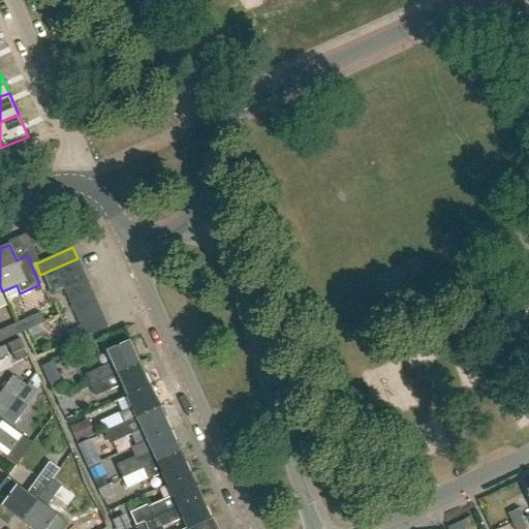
[(59,280),(83,270),(78,258),(54,269),(59,280)]
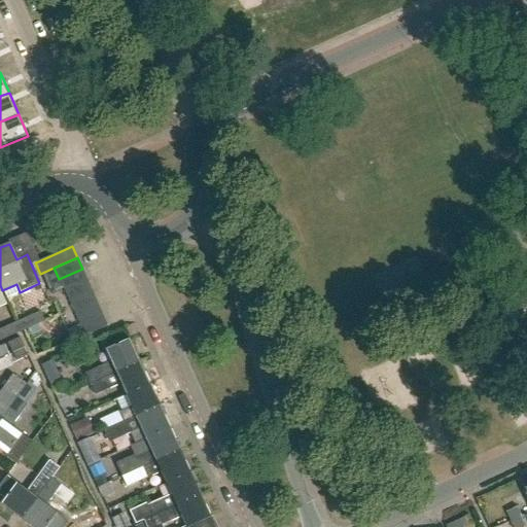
[(64,290),(86,281),(82,269),(59,279),(64,290)]
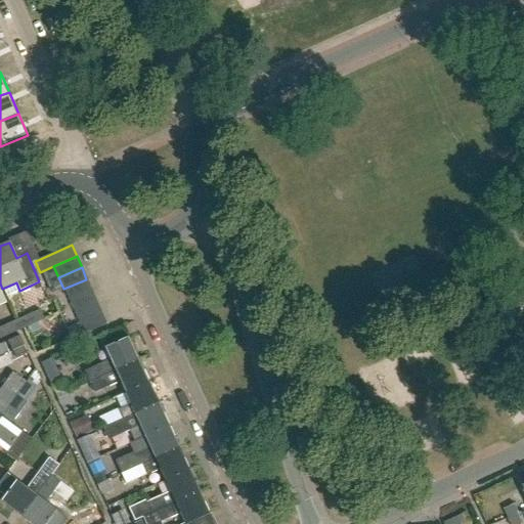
[(69,300),(91,291),(86,279),(63,289),(69,300)]
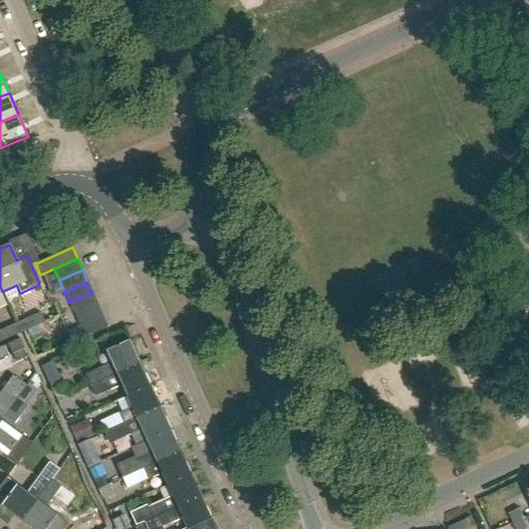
[(73,314),(97,305),(92,293),(69,303),(73,314)]
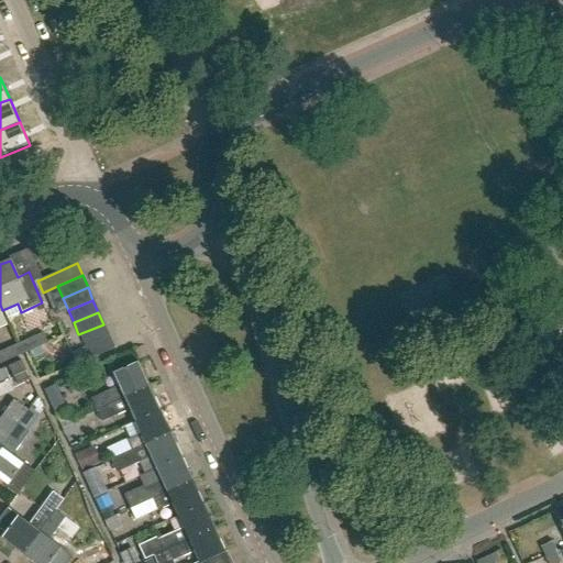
[(84,348),(109,337),(103,324),(78,334),(84,348)]
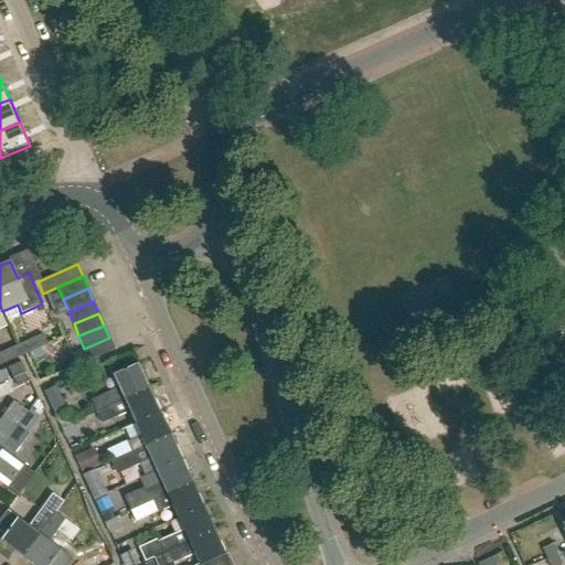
[(21,356),(23,355),(39,348),(46,344),(43,334),(17,347),(21,356)]
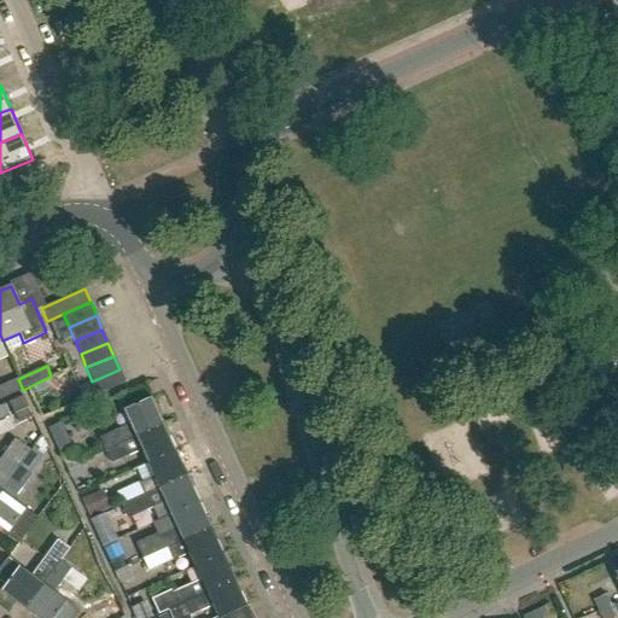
[(120,369),(92,382),(98,395),(124,383),(120,369)]
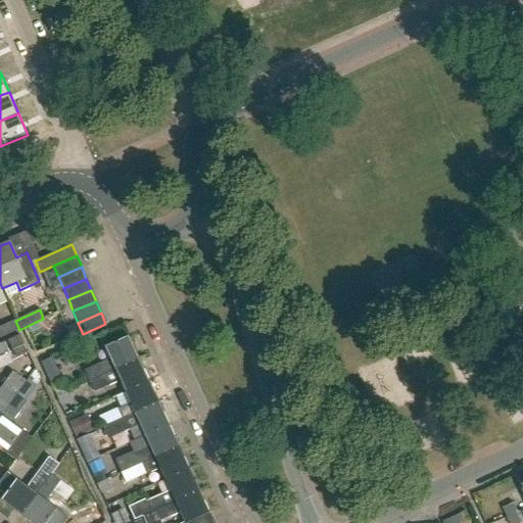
[(0,337),(14,331),(10,322),(0,327),(0,337)]
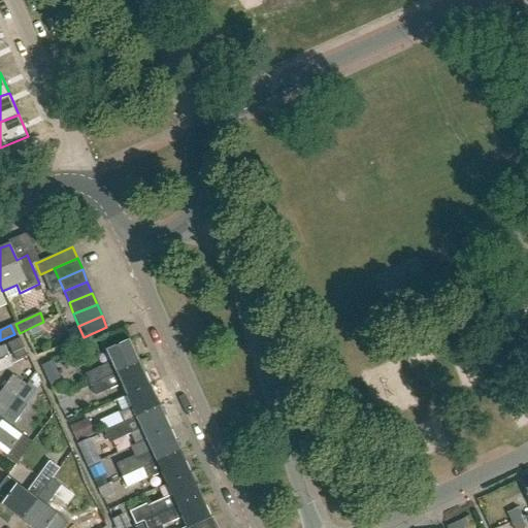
[(14,361),(26,356),(22,349),(24,349),(19,338),(7,343),(14,361)]
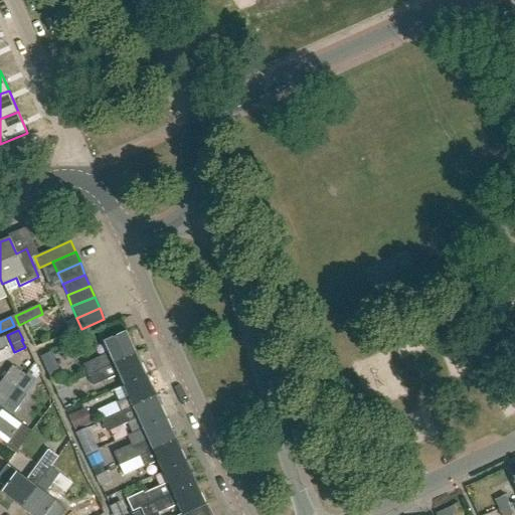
[(88,375),(136,353),(126,331),(103,342),(108,353),(82,364),(88,375)]
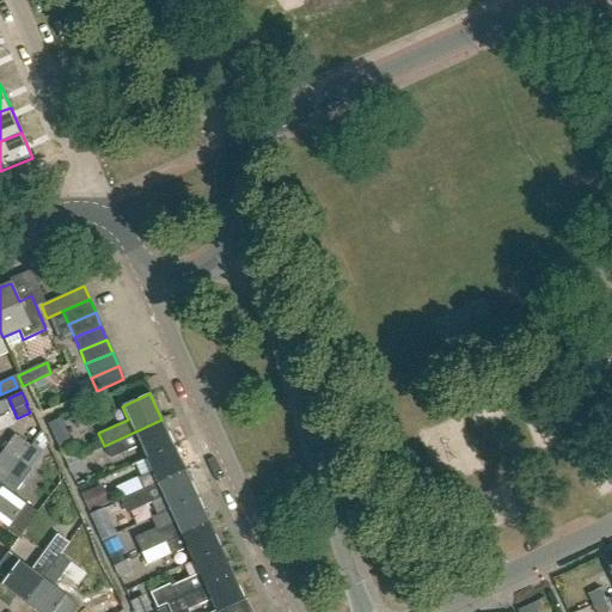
[(4,401),(0,402),(0,426),(12,421),(4,401)]
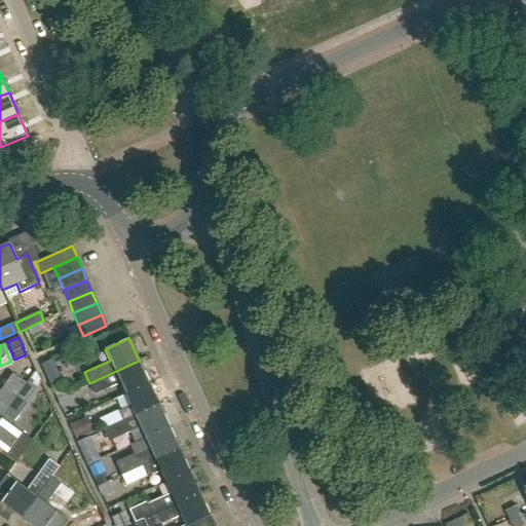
[(49,382),(58,378),(49,360),(40,364),(49,382)]
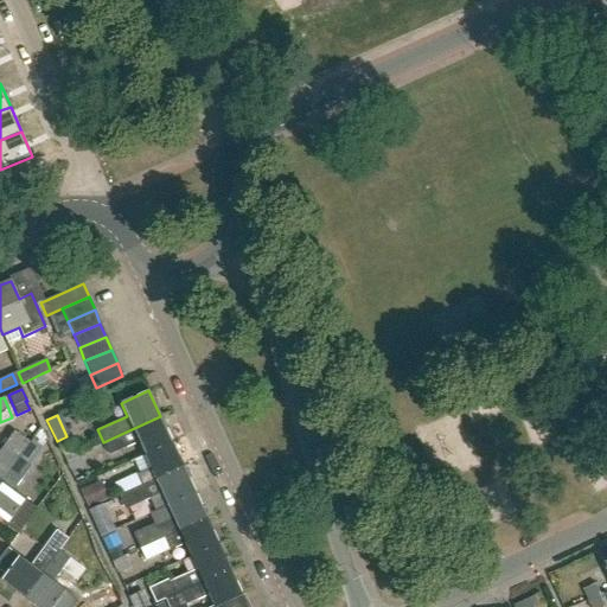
[(145,454),(172,442),(160,416),(103,442),(108,455),(139,441),(145,454)]
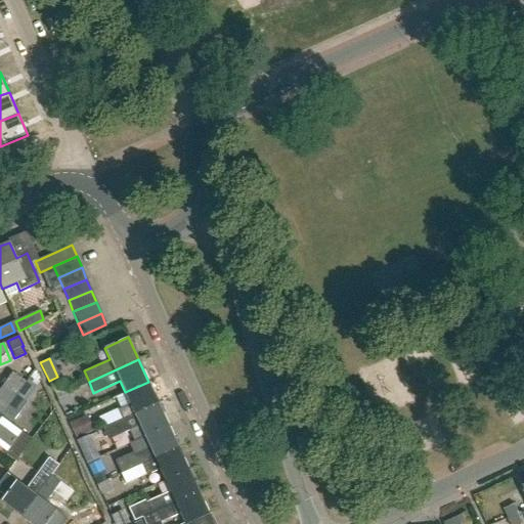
[(0,419),(2,417),(27,384),(26,383),(14,375),(0,395),(0,419)]
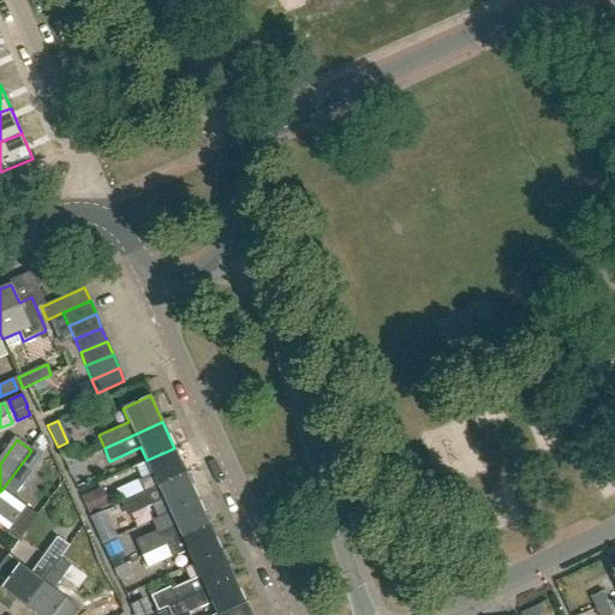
[(30,449),(31,451),(3,489),(0,491),(0,524),(6,530),(5,532),(18,542),(37,514),(16,499),(31,476),(29,475),(42,454),(31,447),(30,449)]
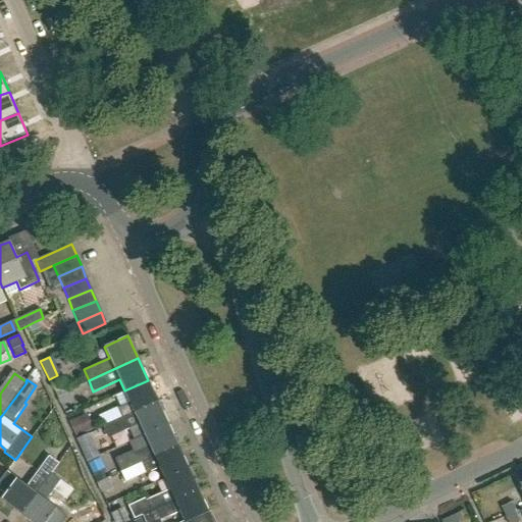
[(56,395),(68,389),(63,380),(52,385),(56,395)]
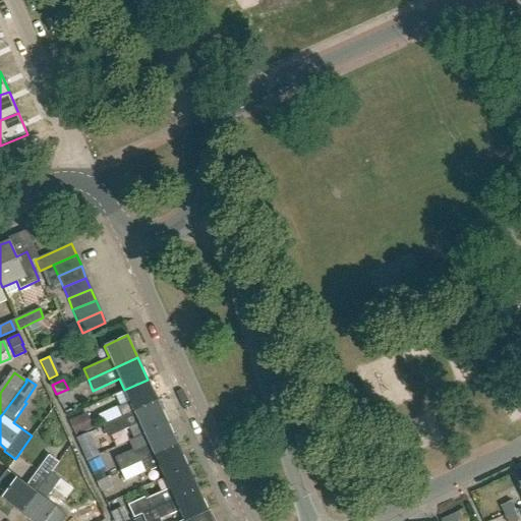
[(122,417),(133,412),(158,401),(148,380),(124,390),(116,394),(121,406),(117,408),(122,417)]
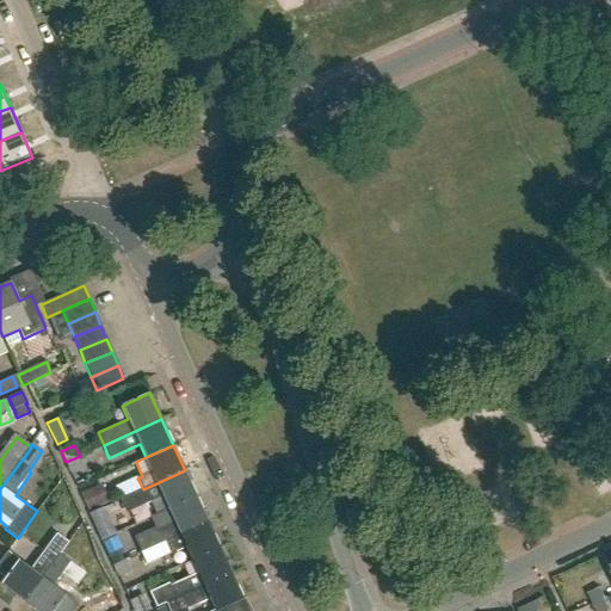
[(72,476),(85,470),(81,457),(80,456),(66,462),(72,476)]
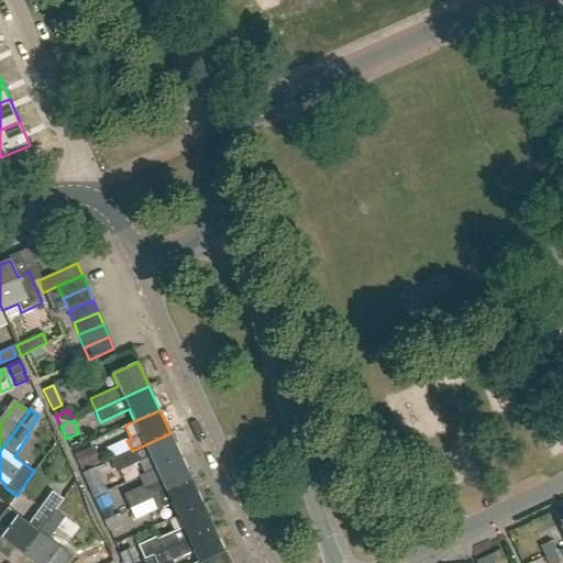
[(144,445),(132,451),(111,461),(117,473),(139,462),(144,474),(155,468),(180,457),(170,433),(144,445)]
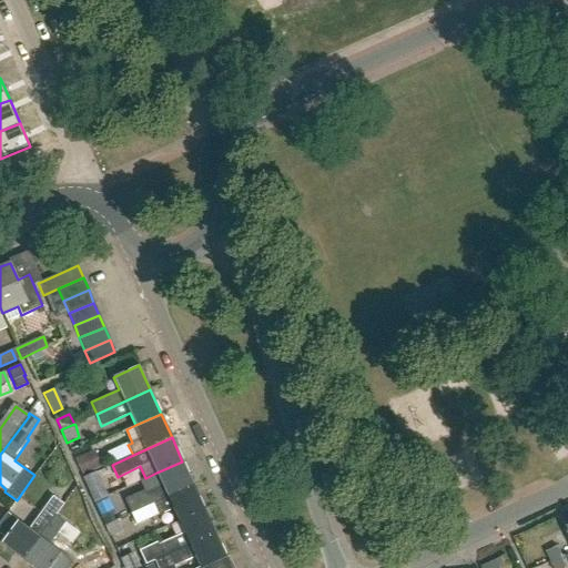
[(520,454),(525,465),(544,457),(538,445),(520,454)]
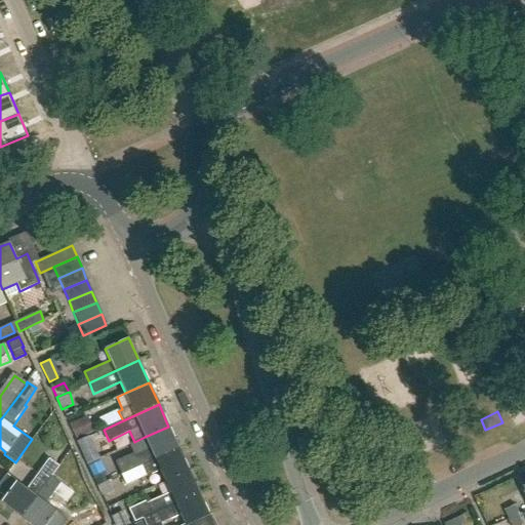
[(76,440),(94,432),(87,416),(70,425),(76,440)]
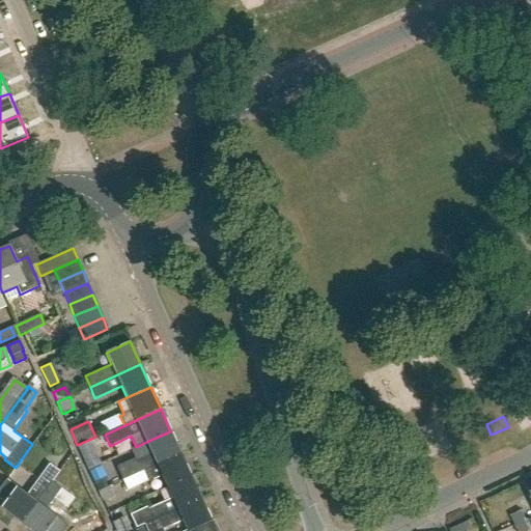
[(146,442),(136,447),(132,449),(136,458),(117,467),(122,480),(180,453),(170,431),(146,442)]
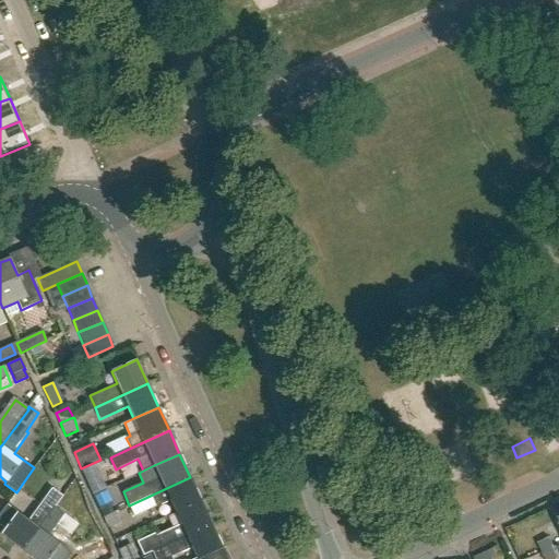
[(92,494),(106,487),(95,464),(81,471),(92,494)]
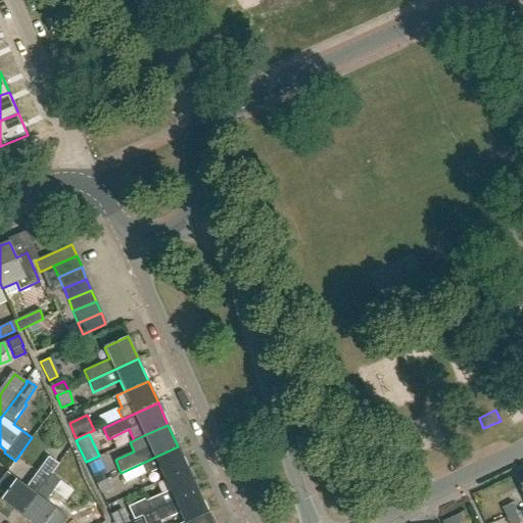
[(188,469),(178,446),(121,473),(126,483),(159,468),(164,479),(188,469)]
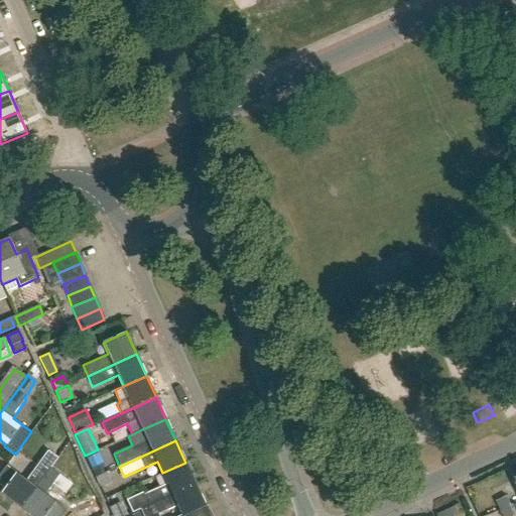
[(98,449),(85,456),(92,472),(105,467),(98,449)]
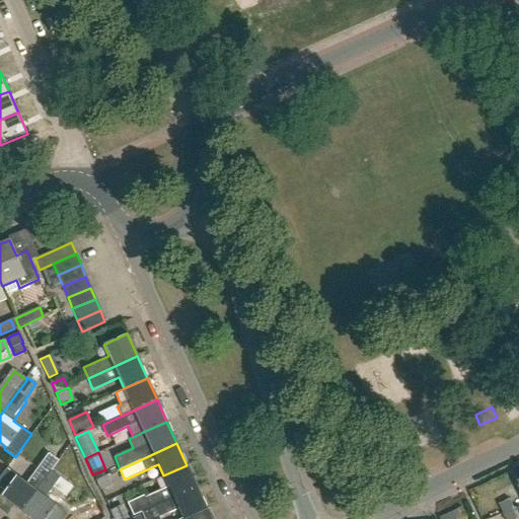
[(21,511),(36,491),(50,471),(57,462),(49,456),(28,485),(7,468),(0,477),(0,488),(5,492),(1,497),(21,511)]
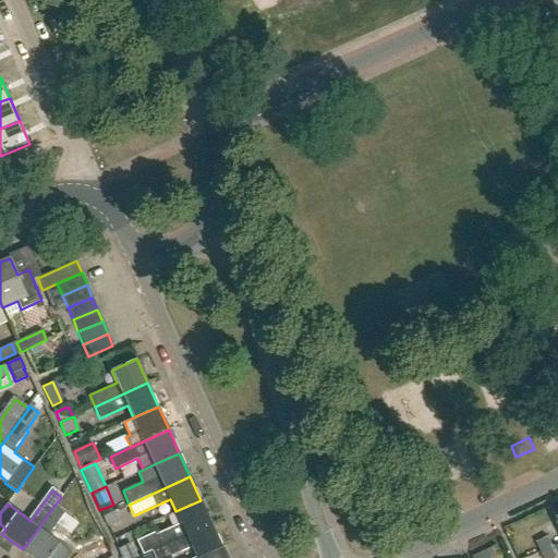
[(201,500),(176,511),(182,524),(154,537),(153,535),(136,543),(142,555),(153,550),(211,523),(201,500)]
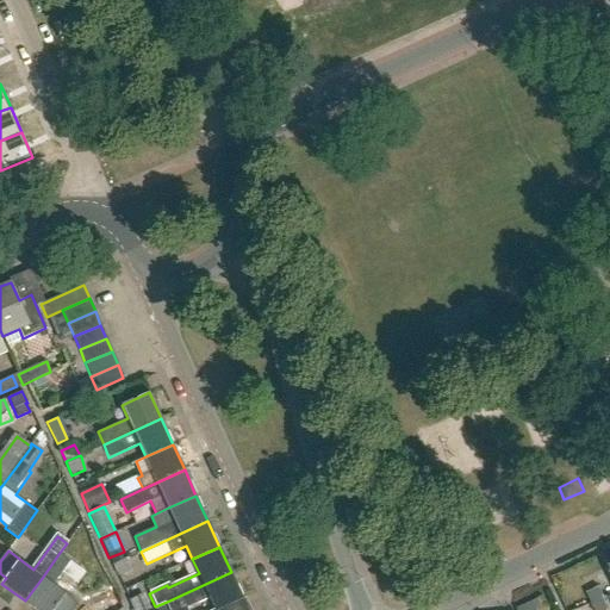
[(37,609),(70,609),(78,602),(53,583),(68,561),(58,554),(43,577),(25,601),(37,609)]
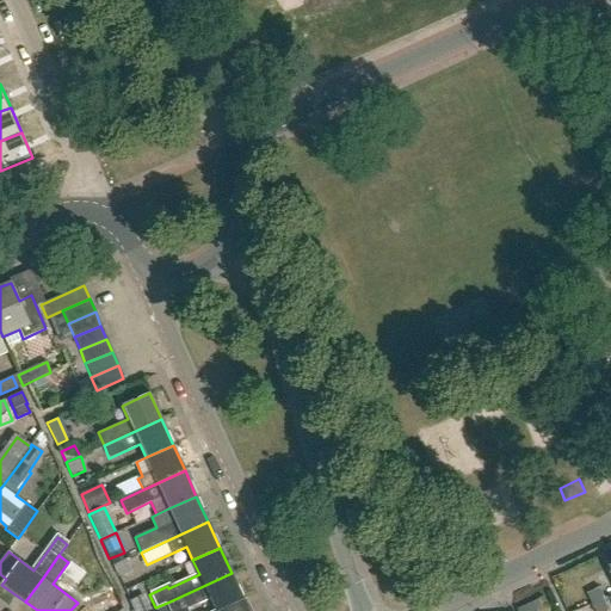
[(232,573),(167,603),(171,610),(189,610),(189,609),(210,599),(215,609),(210,610),(224,610),(223,608),(244,599),(232,573)]
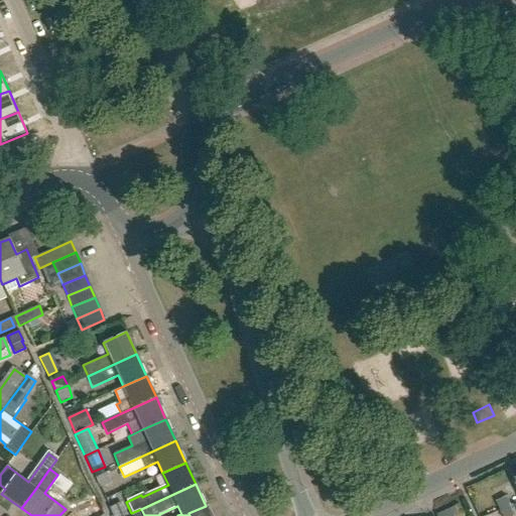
[(510,504),(506,496),(495,501),(499,509),(510,504)]
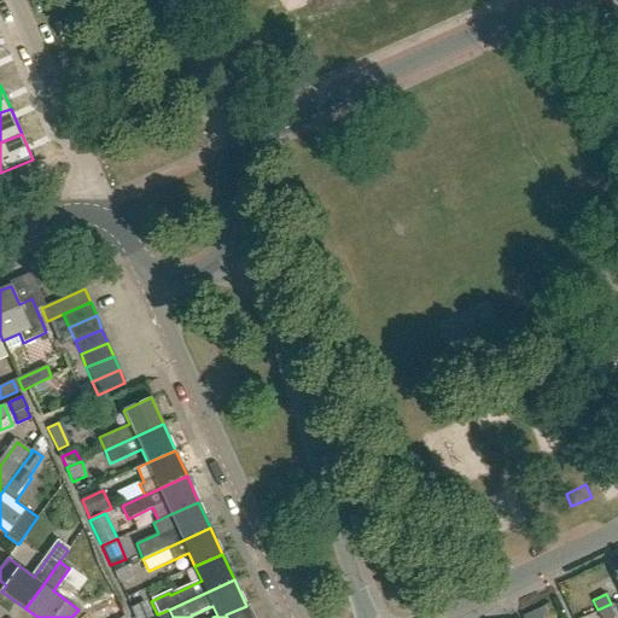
[(134,617),(149,617),(152,617),(146,601),(130,608),(134,617)]
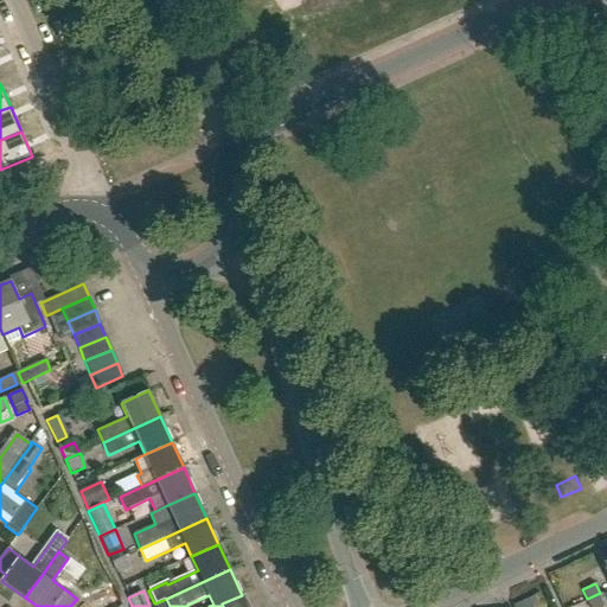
[(600,593),(587,599),(590,606),(604,606),(606,606),(600,593)]
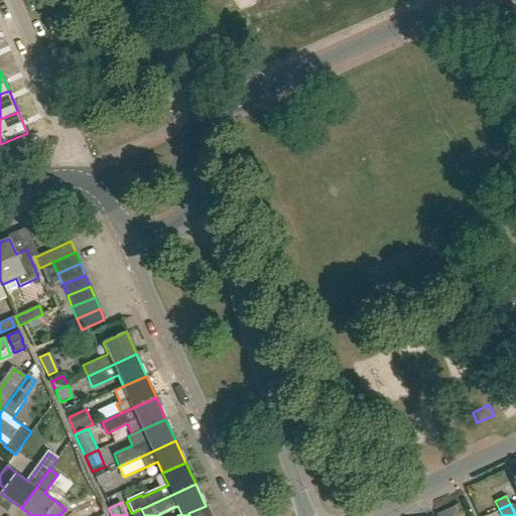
[(458,505),(439,513),(436,514),(436,515),(462,515),(463,515),(458,505)]
